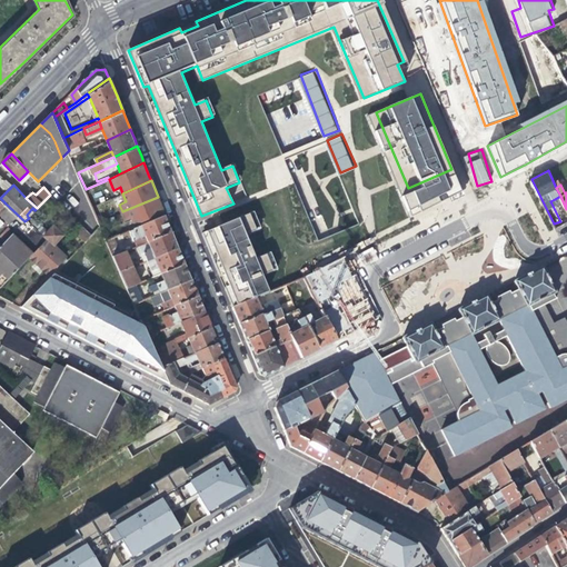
[(136,226),(165,214),(161,205),(158,197),(122,211),(126,219),(131,217),(136,226)]
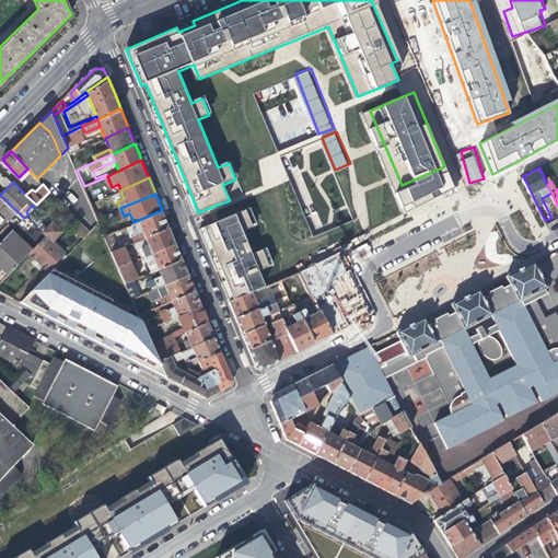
[(135,240),(146,235),(169,227),(166,220),(162,210),(134,222),(128,224),(135,240)]
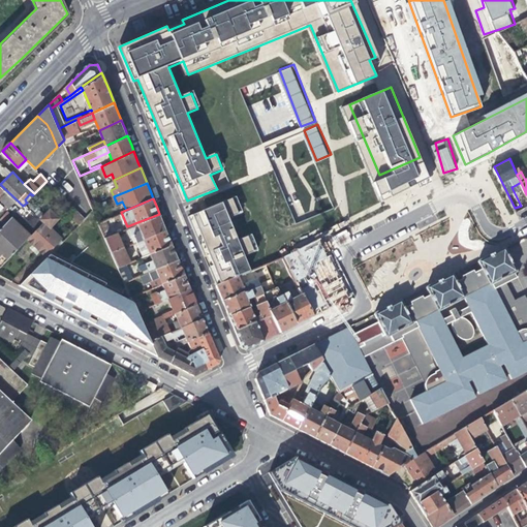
[(239,214),(233,198),(193,215),(221,282),(239,275),(250,271),(244,256),(254,252),(247,237),(238,241),(228,218),(239,214)]
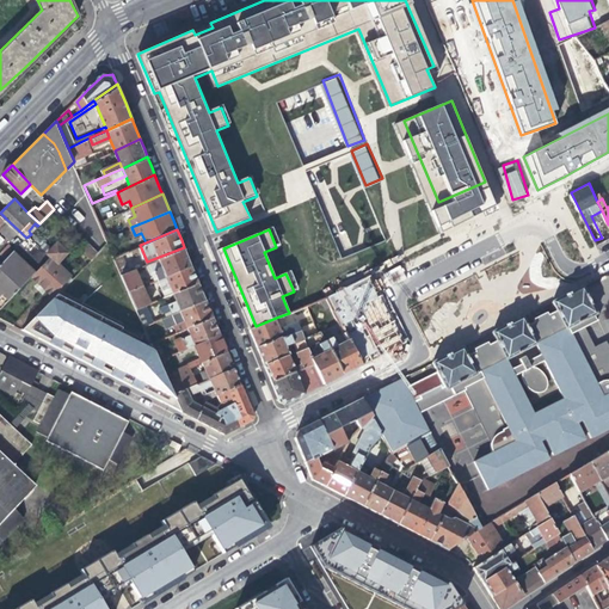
[(20,245),(28,252),(38,241),(31,234),(26,238),(20,245)]
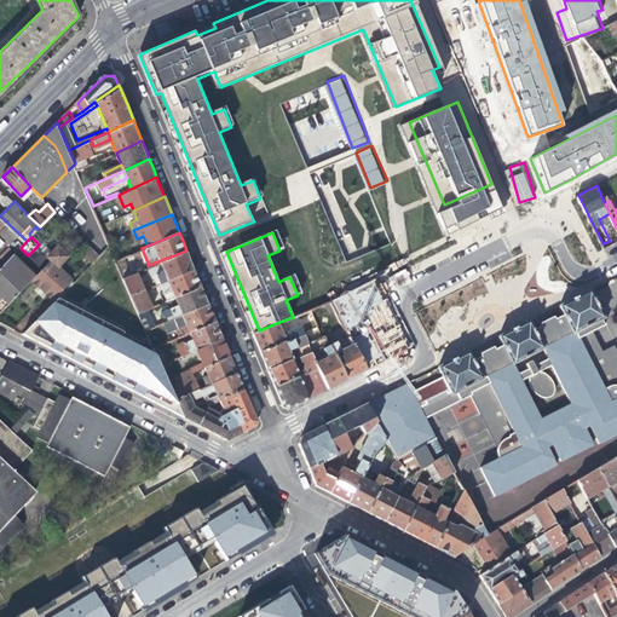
[(59,243),(48,254),(53,259),(42,269),(36,275),(34,278),(46,290),(53,298),(73,278),(59,265),(70,254),(59,243)]
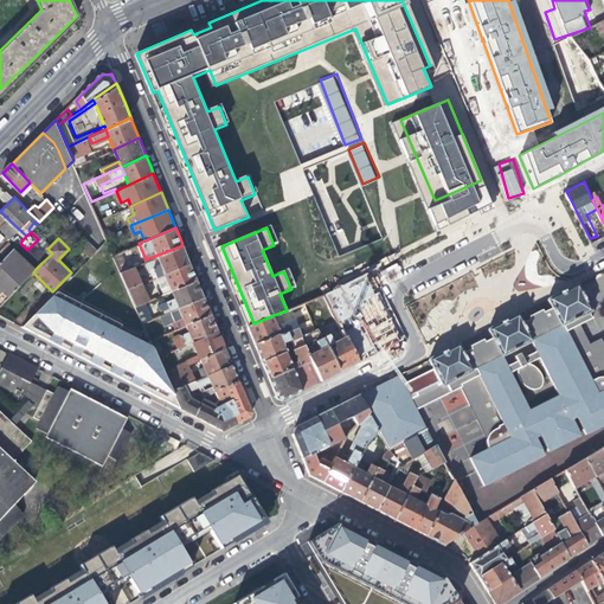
[(47,249),(38,239),(27,250),(42,263),(52,254),(47,249)]
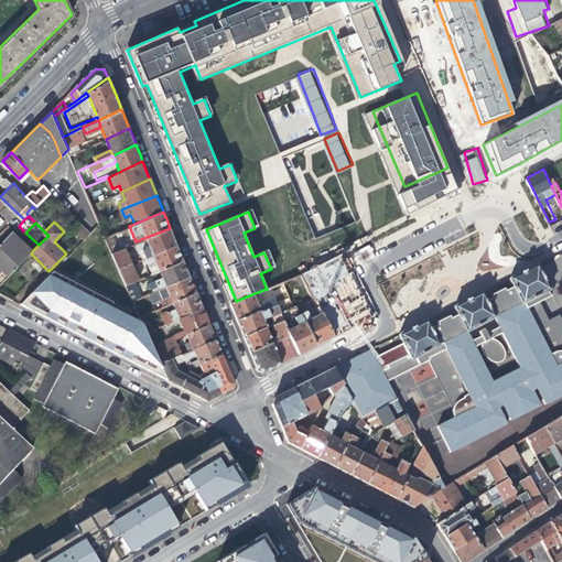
[(85,237),(89,233),(79,223),(74,227),(85,237)]
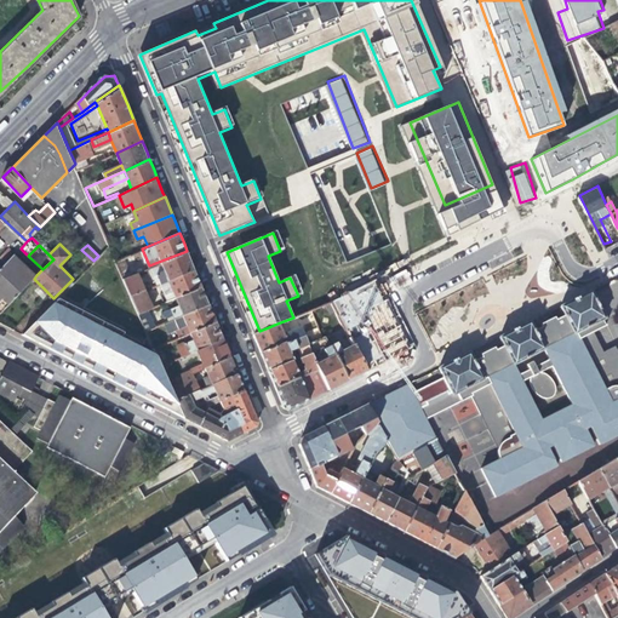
[(158,273),(161,282),(194,268),(190,258),(187,251),(161,261),(165,269),(158,273)]
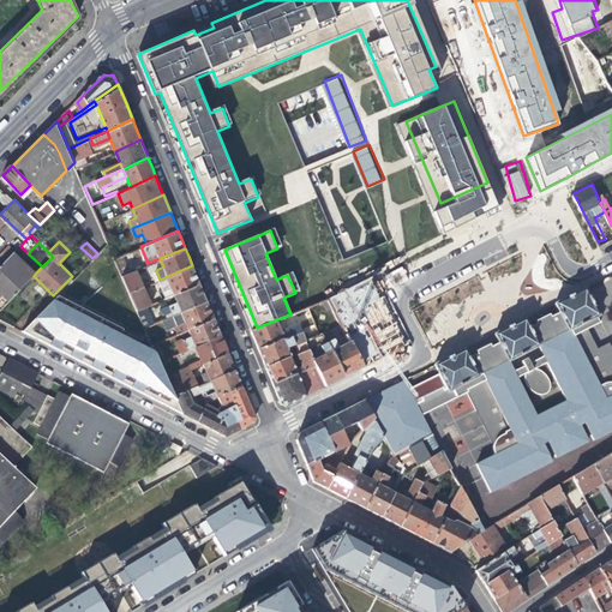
[(16,251),(0,267),(0,306),(1,307),(17,292),(34,276),(36,273),(24,262),(25,261),(16,251)]
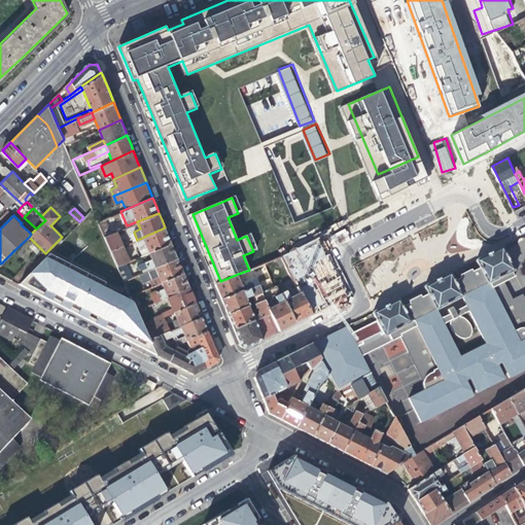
[(103,230),(105,235),(115,231),(116,231),(115,226),(112,229),(107,217),(99,220),(103,230)]
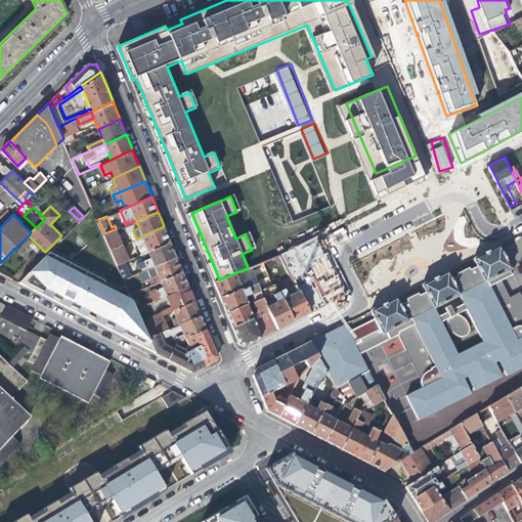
[(136,238),(140,248),(146,245),(149,251),(171,243),(167,234),(164,226),(136,238)]
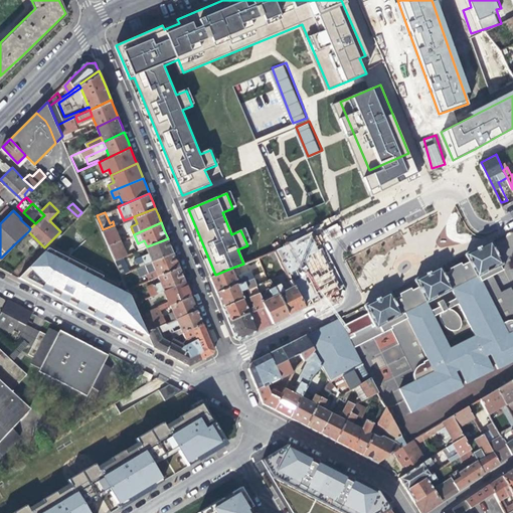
[(120,240),(113,225),(103,229),(109,244),(120,240)]
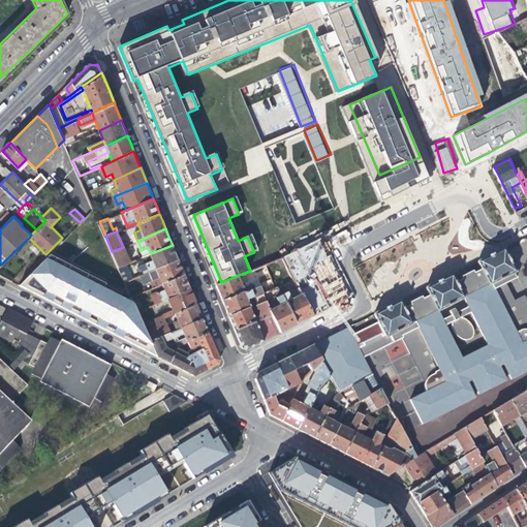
[(64,239),(62,238),(45,254),(48,256),(64,239)]
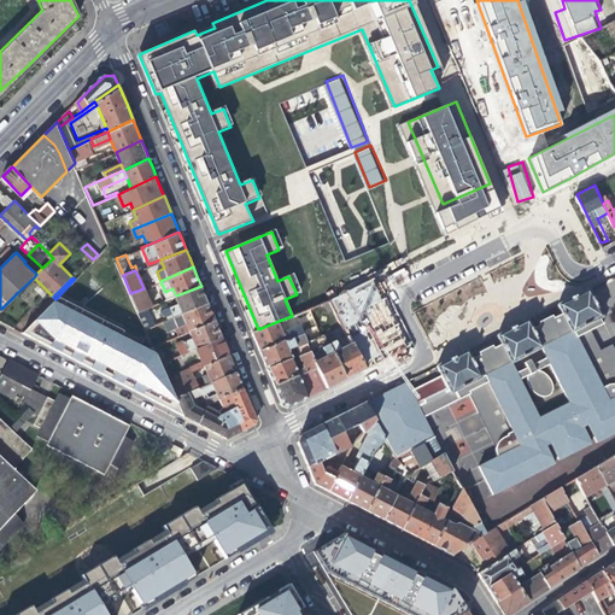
[(174,314),(175,316),(208,302),(205,294),(201,286),(176,296),(179,303),(162,310),(163,315),(167,314),(168,316),(174,314)]
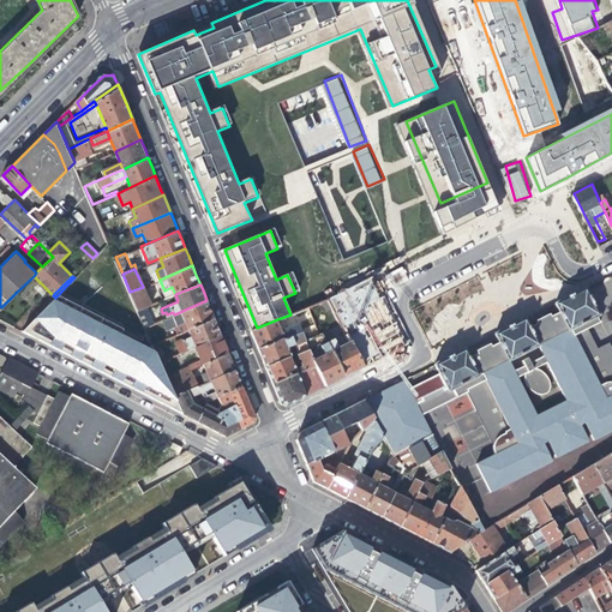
[(598,347),(587,327),(598,321),(597,313),(597,312),(583,286),(576,291),(553,301),(557,310),(550,313),(553,324),(552,327),(550,323),(540,327),(543,331),(533,335),(528,324),(523,317),(510,324),(493,333),(498,342),(503,352),(495,357),(492,352),(485,357),(487,360),(485,361),(479,352),(469,357),(465,348),(451,354),(435,363),(447,387),(445,388),(443,384),(421,394),(424,399),(417,402),(403,378),(382,390),(364,399),(370,409),(373,417),(384,435),(395,453),(411,444),(421,439),(432,433),(423,414),(466,391),(475,411),(515,390),(528,418),(504,430),(505,432),(496,437),(496,438),(495,439),(495,441),(493,441),(493,442),(493,443),(493,444),(493,445),(493,447),(493,448),(493,449),(493,450),(493,451),(493,453),(495,453),(495,454),(475,465),(491,491),(551,460),(544,443),(549,441),(557,456),(587,441),(579,424),(586,421),(594,438),(611,429),(611,381),(610,381),(609,381),(607,381),(606,381),(605,381),(604,382),(599,384),(598,382),(571,395),(558,369),(598,347)]
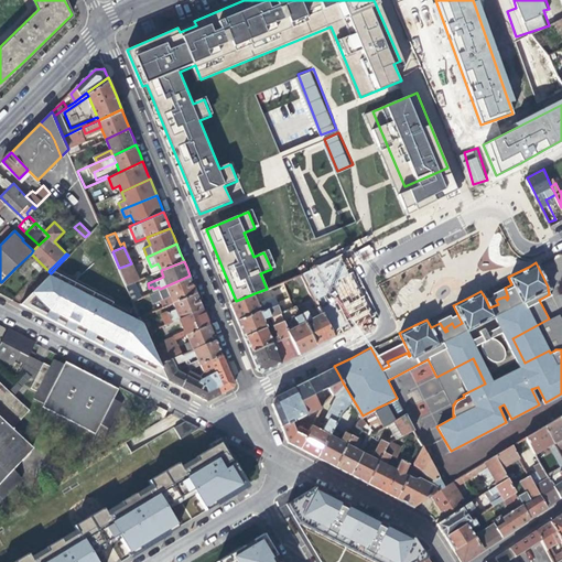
[(138,280),(131,263),(119,268),(127,284),(134,281),(138,280)]
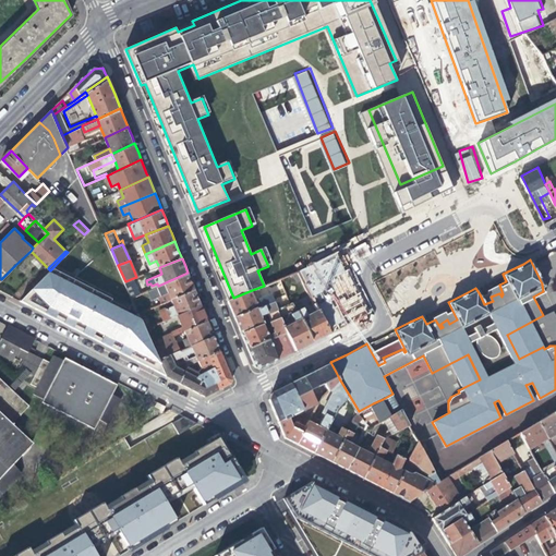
[(150,272),(159,267),(156,261),(149,264),(147,265),(150,272)]
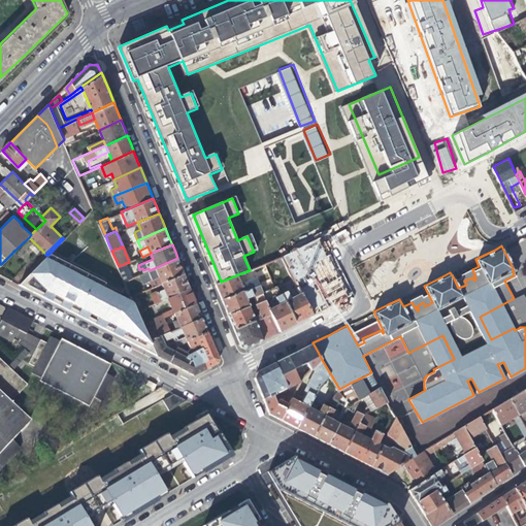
[(124,336),(157,354),(150,339),(145,329),(137,309),(132,297),(47,256),(20,283),(52,299),(124,336)]
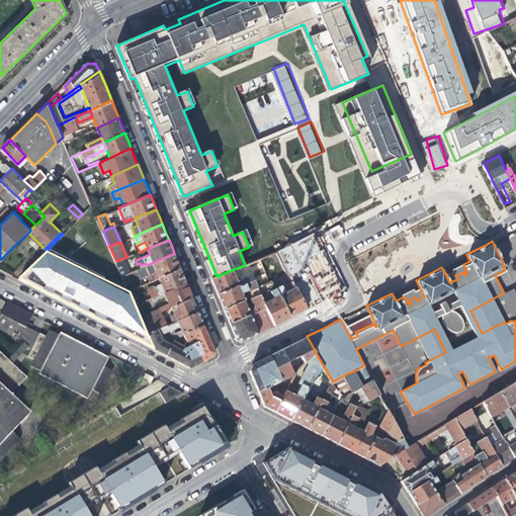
[(156,270),(159,277),(180,268),(178,261),(174,253),(147,265),(139,268),(141,274),(146,272),(147,274),(156,270)]
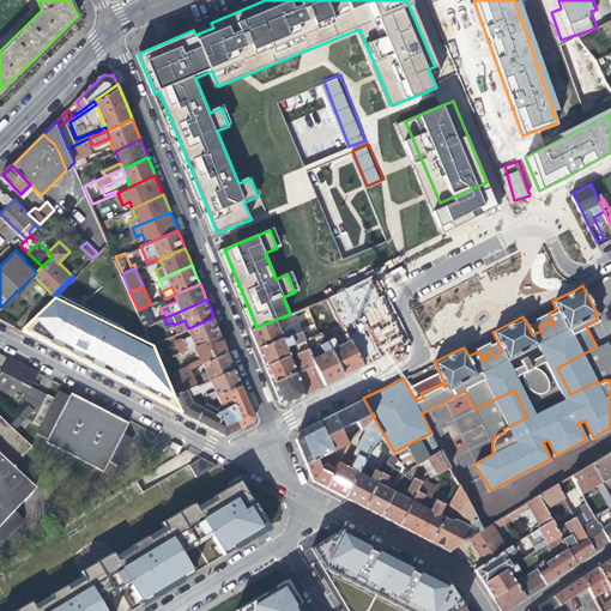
[(153,322),(146,306),(138,309),(145,326),(153,322)]
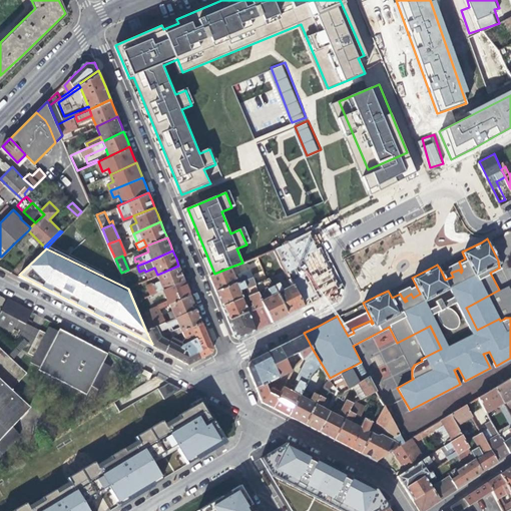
[(462,271),(459,262),(441,271),(445,280),(453,277),(451,273),(459,270),(461,273),(462,271)]
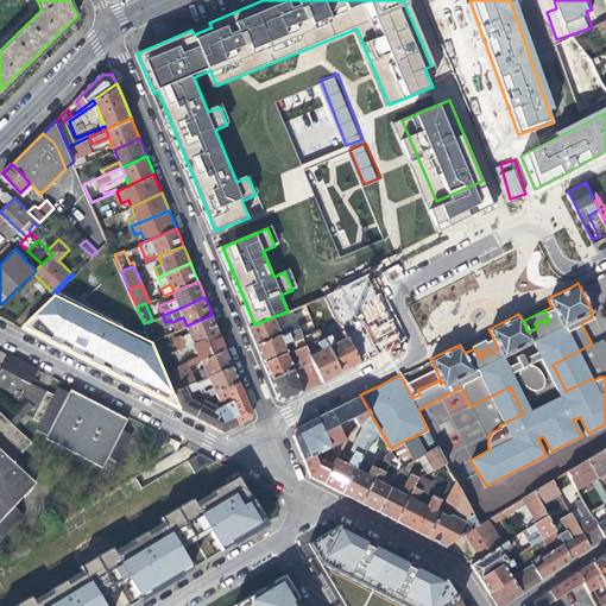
[(183,347),(194,342),(220,333),(216,324),(212,315),(187,326),(189,332),(175,338),(180,348),(183,347)]
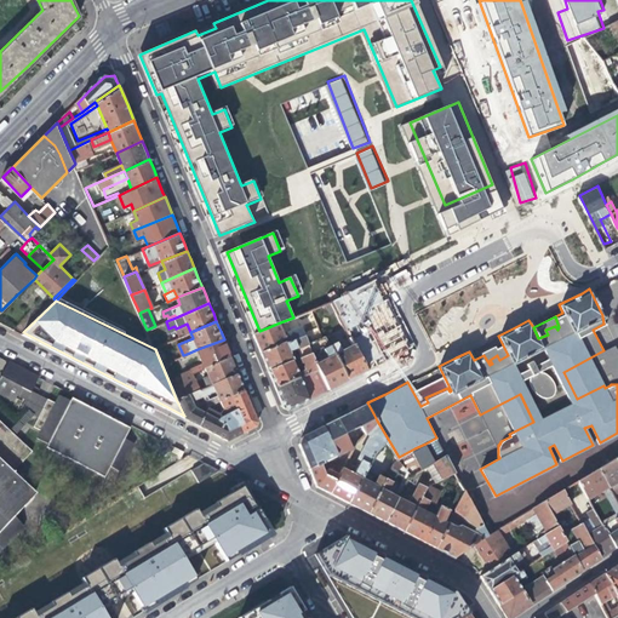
[(258,343),(262,350),(304,333),(302,325),(284,332),(280,322),(255,333),(258,343)]
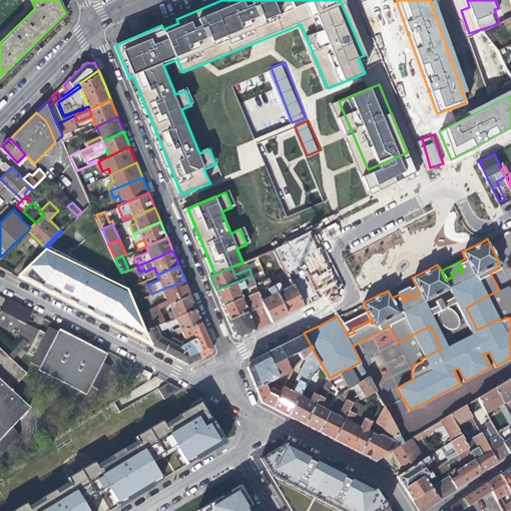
[(276,274),(270,276),(287,314),(294,310),(305,306),(294,285),(284,289),(276,274)]
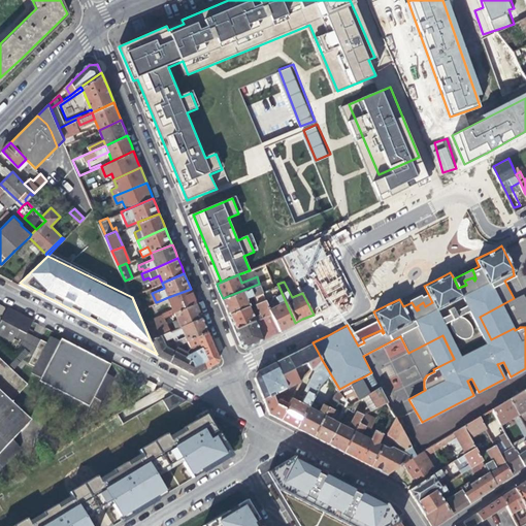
[(249,297),(254,295),(262,291),(259,284),(223,298),(226,307),(229,315),(251,305),(252,305),(249,297)]
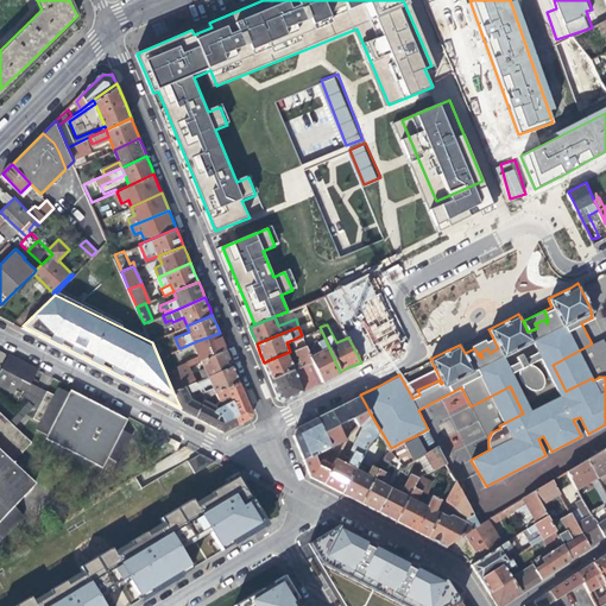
[(307,345),(314,361),(322,382),(333,376),(340,372),(320,327),(316,329),(302,335),(307,345)]
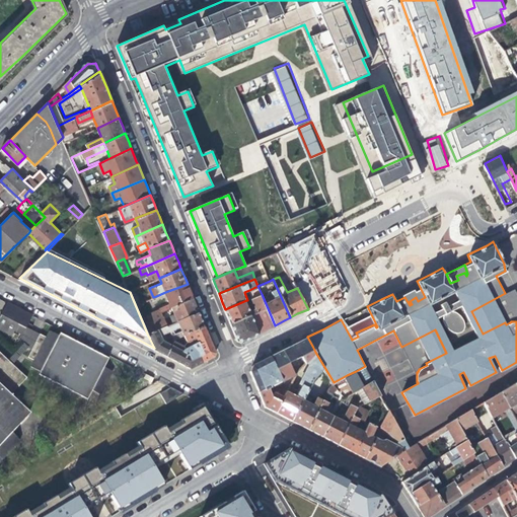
[(165,292),(171,306),(193,297),(191,291),(188,284),(165,292)]
